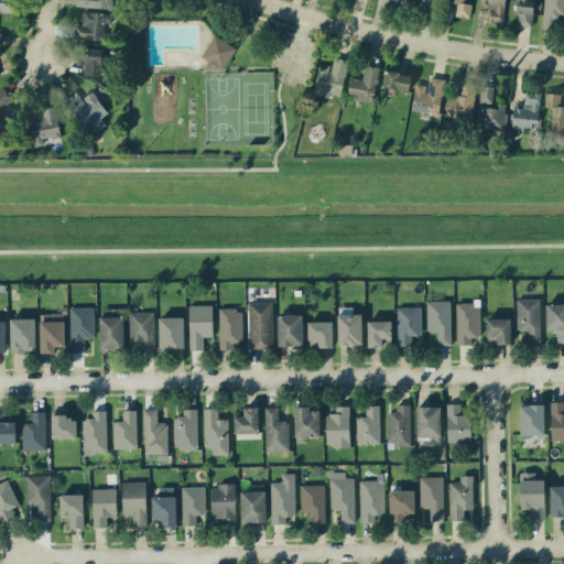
[(0,0),(0,10),(20,11),(20,0),(0,0)]
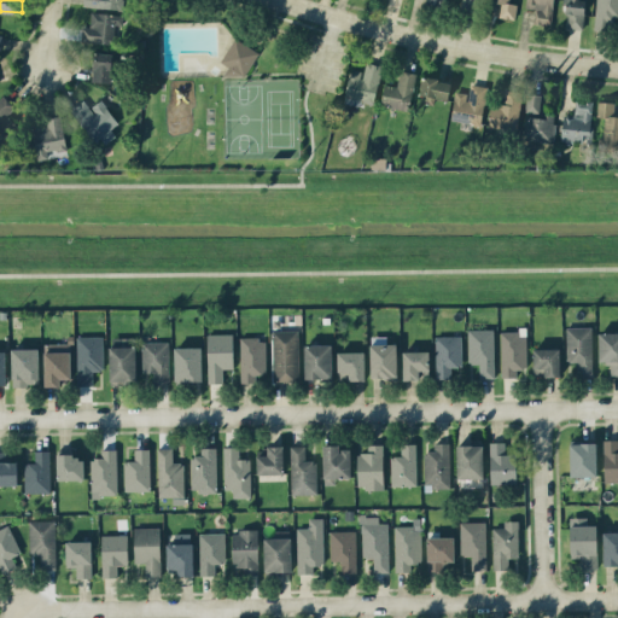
[(83,0),(83,5),(122,10),(122,0),(83,0)]
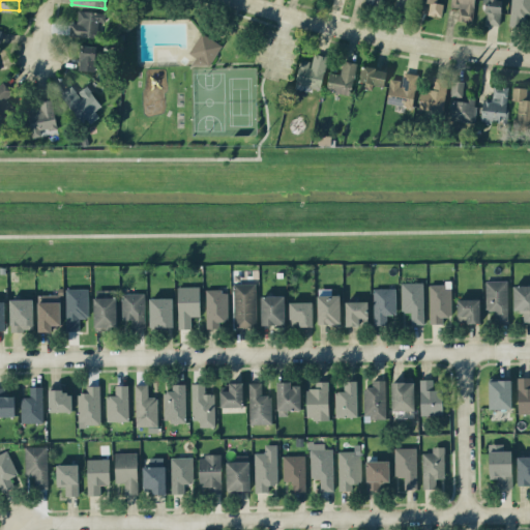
[(393,0),(393,8),(411,8),(411,0),(393,0)]
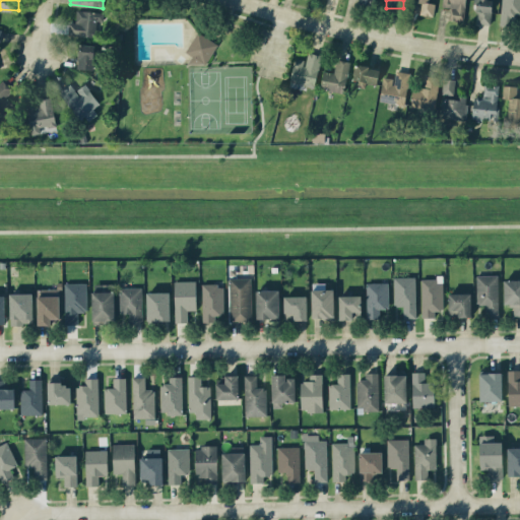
[(436,3),(428,1),(428,0),(410,0),(421,2),(418,13),(433,16),(436,3)]
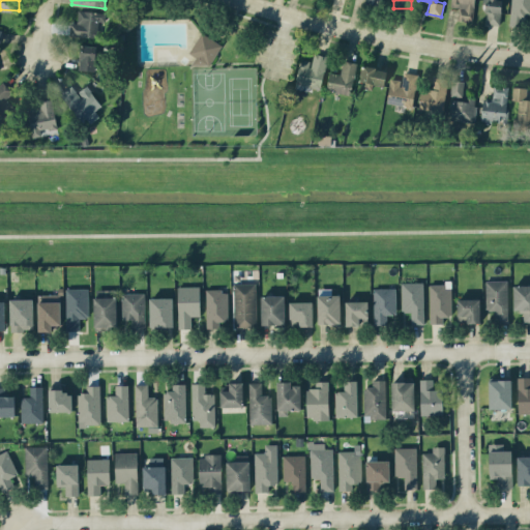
[(470,22),(472,0),(450,0),(450,6),(459,7),(458,20),(470,22)]
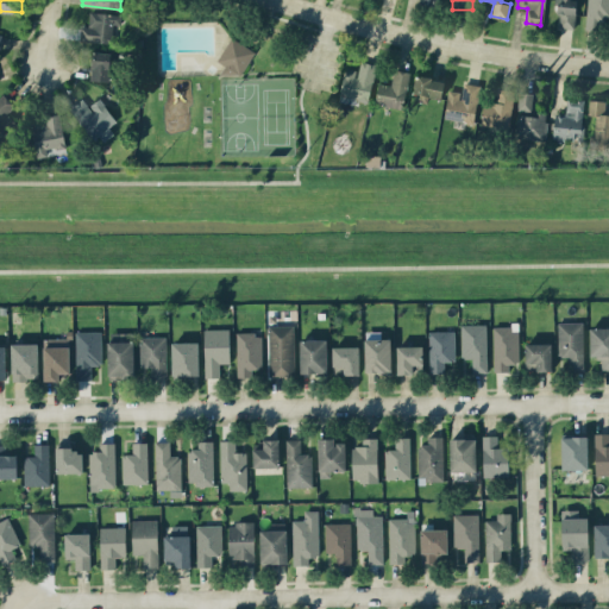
[(576,29),(577,0),(557,0),(556,27),(576,29)]
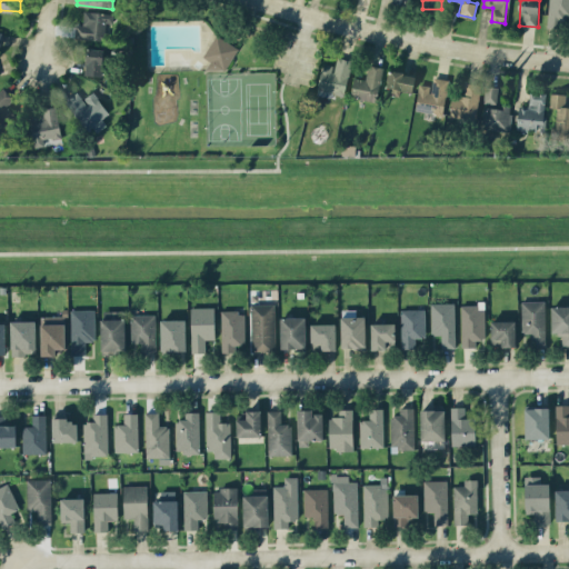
[(568,0),(548,0),(548,27),(563,28),(565,16),(568,16),(568,0)]
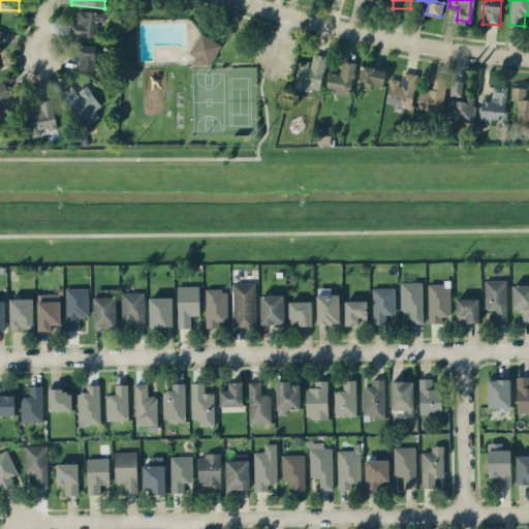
[(99,37),(99,23),(105,23),(105,11),(78,10),(76,22),(69,22),(69,36),(99,37)]
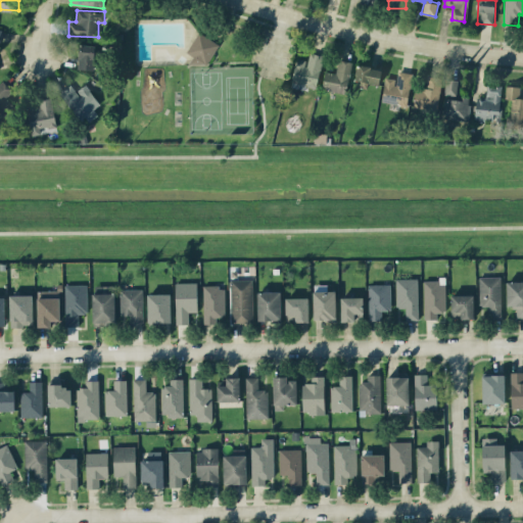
[(193,55),(191,59),(205,67),(220,44),(198,32),(186,52),(193,55)]
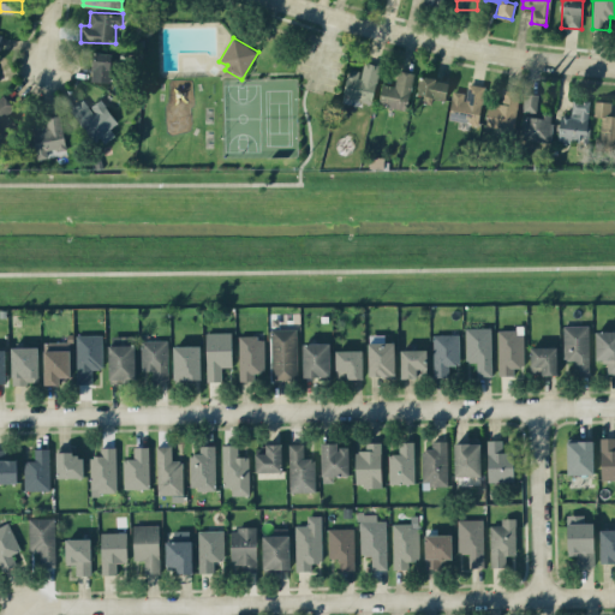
[(112,53),(94,52),(91,81),(109,82),(112,53)]
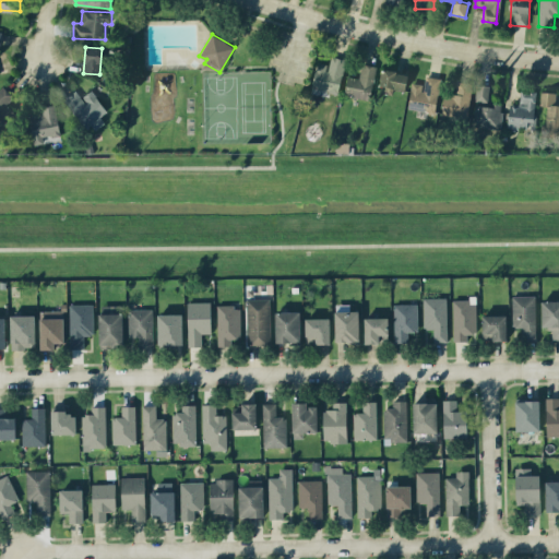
[(346,59),(331,56),(329,63),(317,61),(311,87),(339,93),(346,59)]
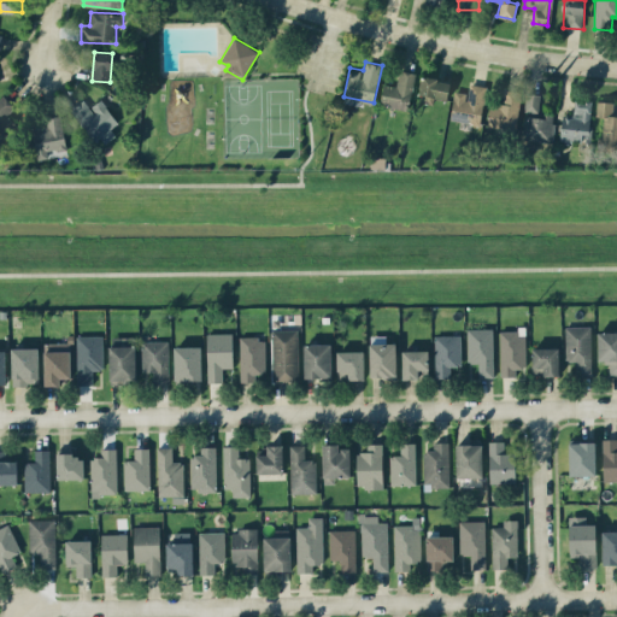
[(383,83),(380,105),(409,111),(416,72),(399,70),(397,86),(383,83)]
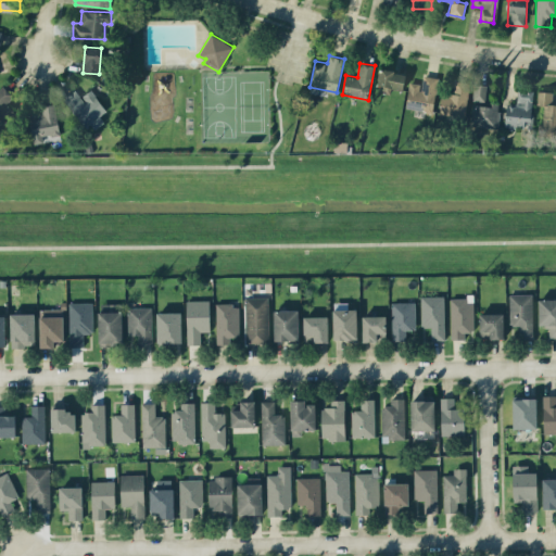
[(405,73),(381,70),(379,86),(403,90),(405,73)]
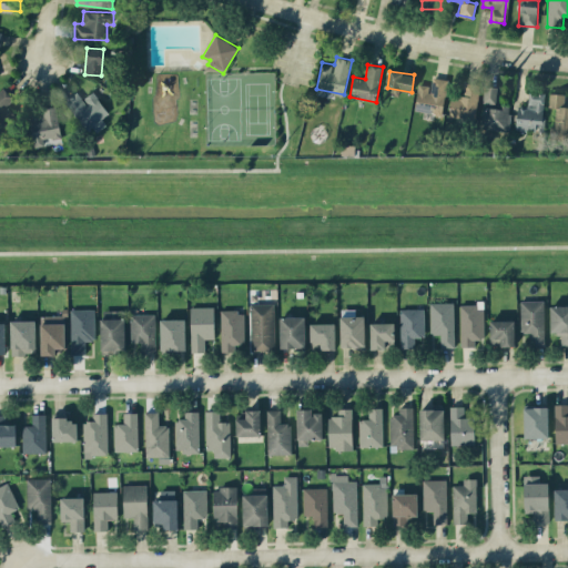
[(448,79),(432,77),(430,85),(418,84),(414,110),(442,114),(448,79)]
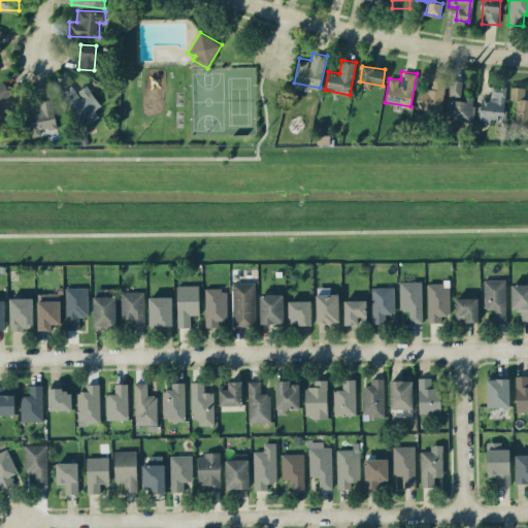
[(431,88),(419,88),(418,109),(442,110),(443,77),(431,76),(431,88)]
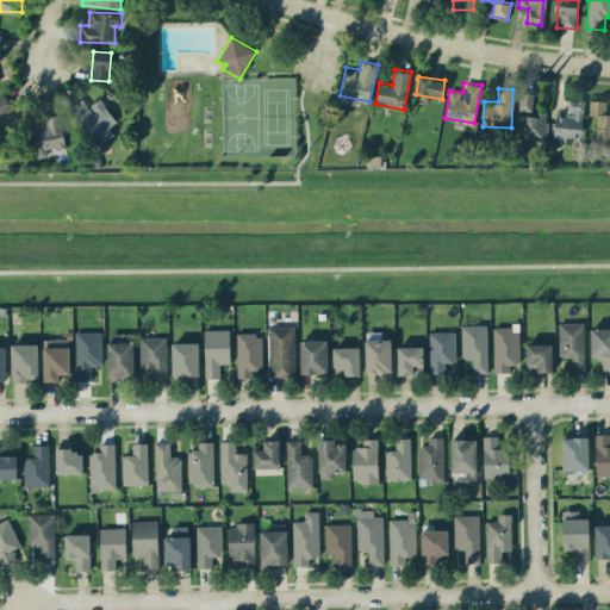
[(534,93),(520,92),(518,110),(533,111),(534,93)]
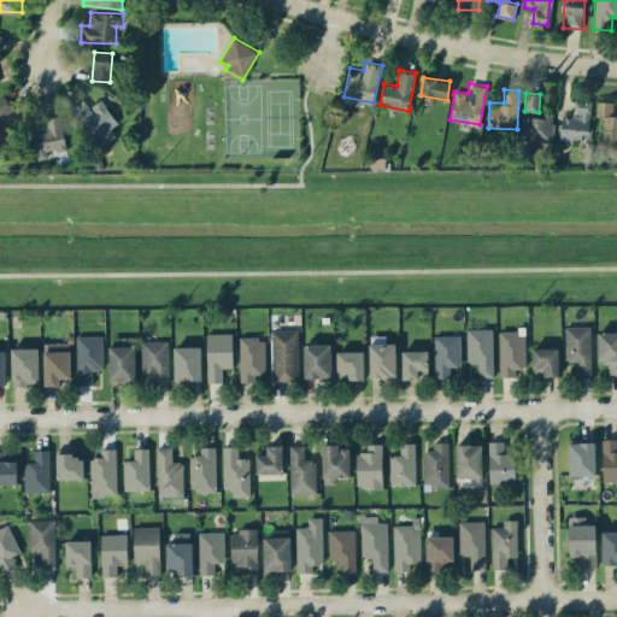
[(0,139),(16,123),(7,115),(15,106),(1,94),(0,95),(0,139)]
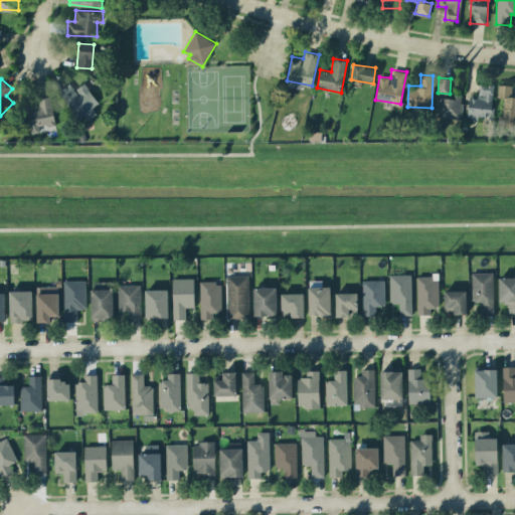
[(84,82),(75,90),(70,82),(58,92),(80,124),(96,113),(92,107),(99,102),(84,82)]
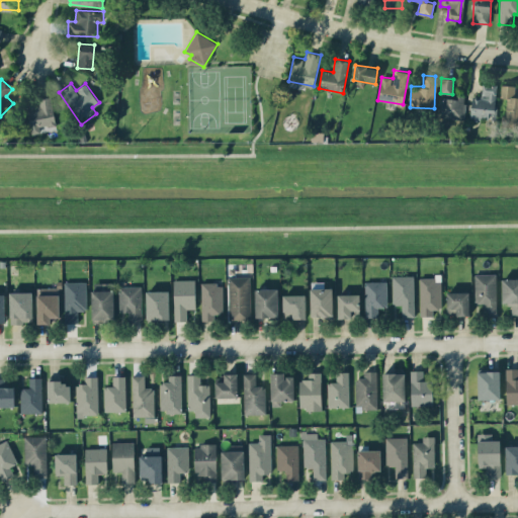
[(470,118),(496,119),(498,84),(482,83),(482,96),(471,95),(470,118)]
